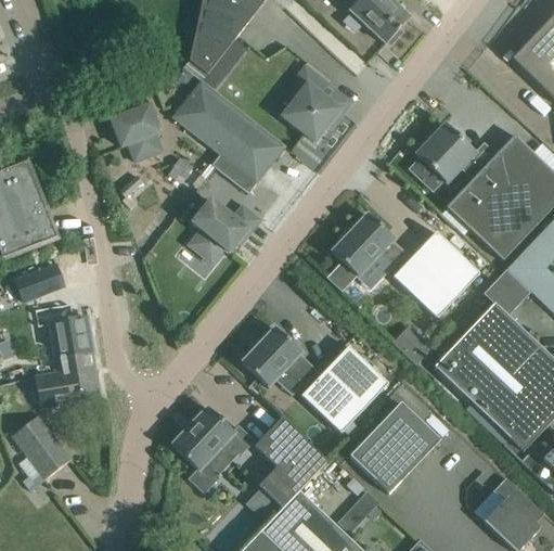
[(203,0),(190,59),(207,73),(265,0),(203,0)]
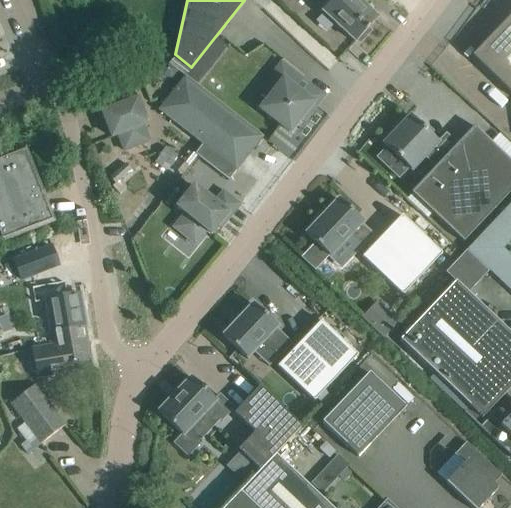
[(360,39),(371,27),(369,25),(378,15),(362,0),(329,0),(322,8),(356,39),(358,37),(360,39)]
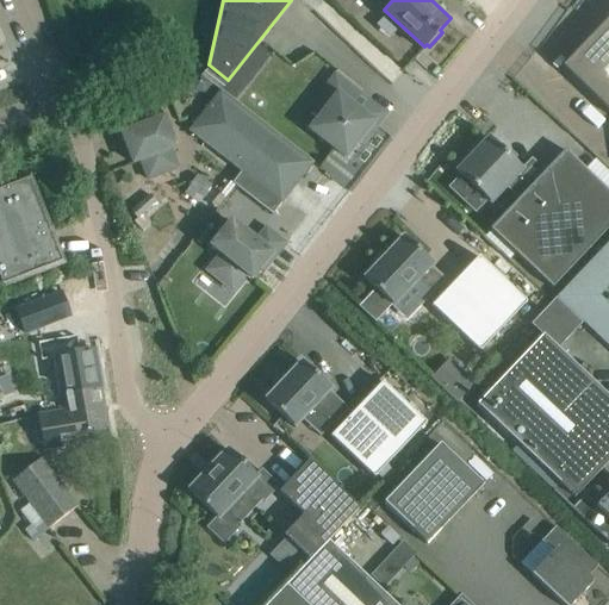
[(608,11),(561,61),(608,106),(608,11)]
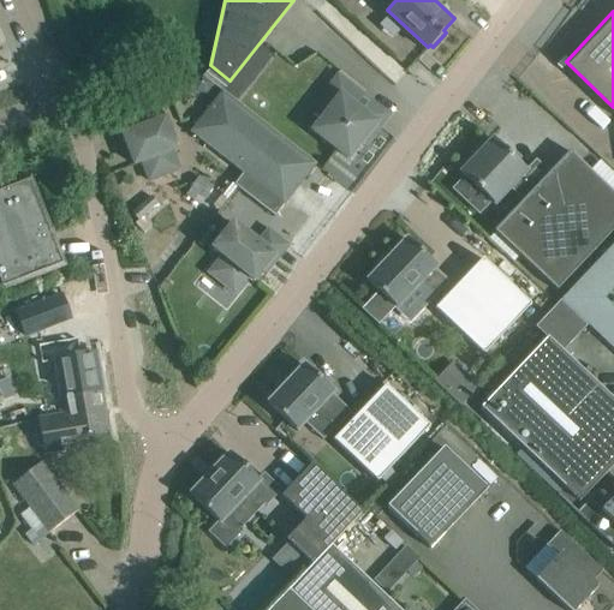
[(313,126),(349,155),(377,119),(356,102),(364,90),(339,70),(322,91),(333,100),(313,126)]
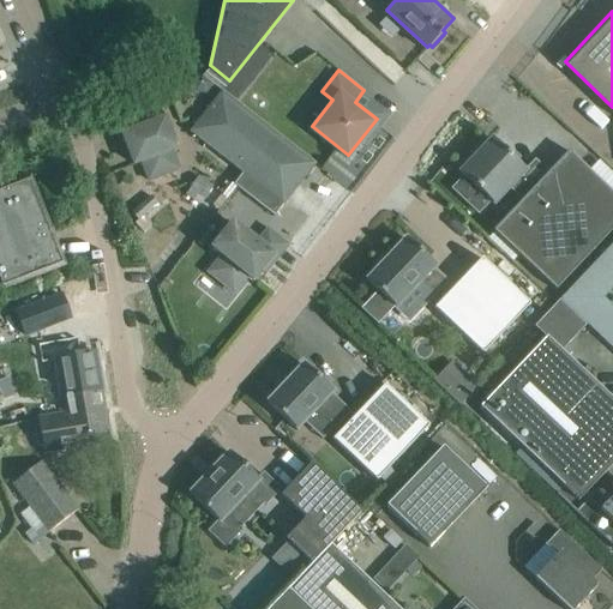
[(276,128),(223,88),(191,128),(244,169),(276,128)]
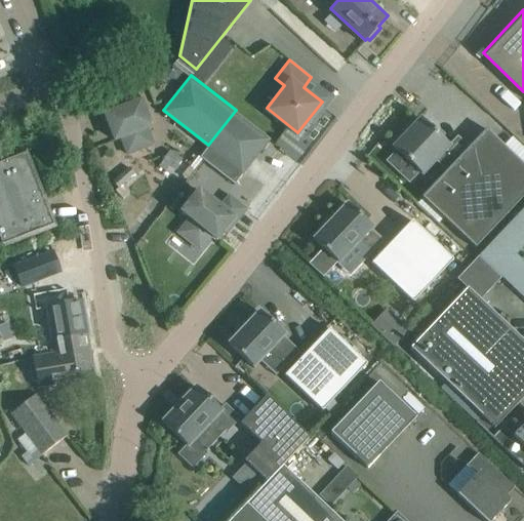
[(143,99),(105,111),(115,137),(122,134),(128,151),(154,142),(148,125),(152,123),(143,99)]
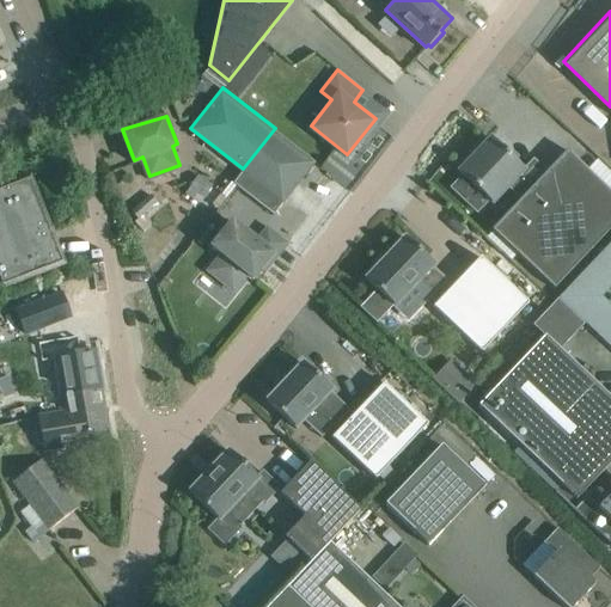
[(275,128),(243,169),(233,179),(274,212),(315,159),(275,128)]
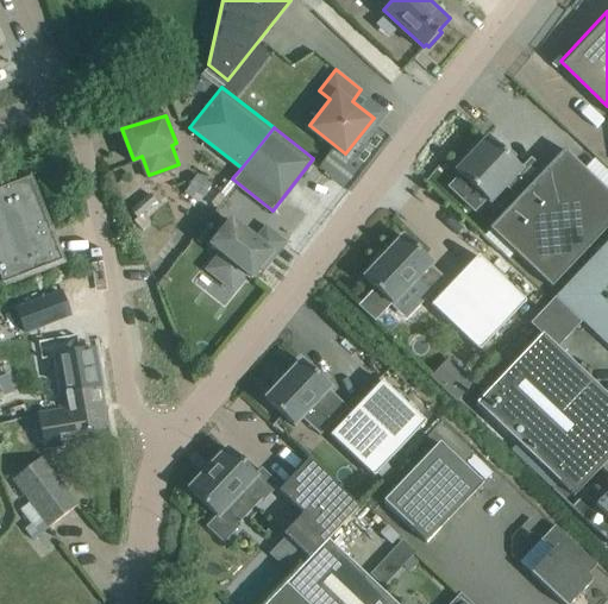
[(459,164),(457,168),(490,200),(507,182),(520,194),(528,184),(515,172),(522,165),(513,156),(515,152),(502,139),(499,143),(489,133),(471,152),(469,150),(457,162),(459,164)]
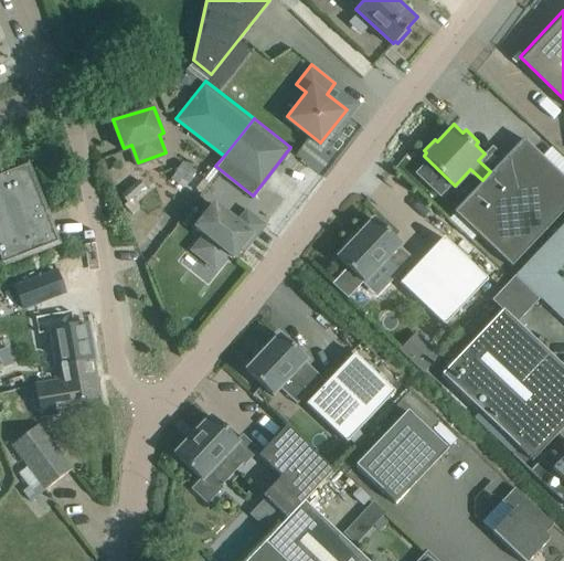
[(482,180),(454,209),(512,264),(563,208),(563,173),(524,136),(482,180)]
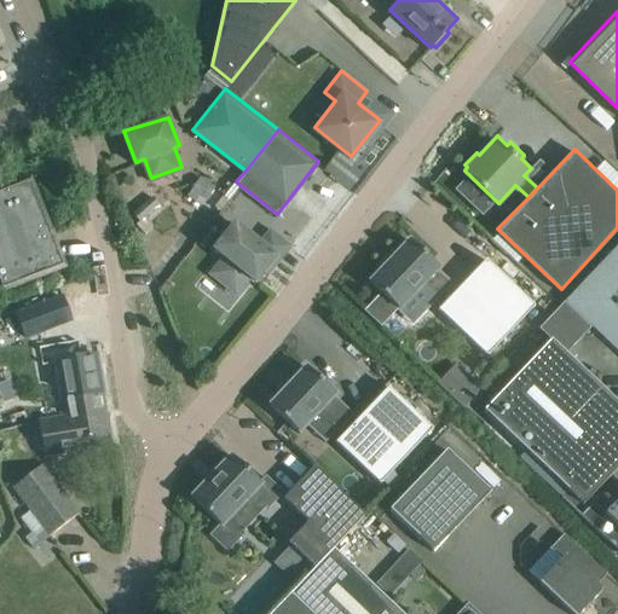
[(32,174),(0,186),(0,283),(1,288),(65,262),(32,174)]
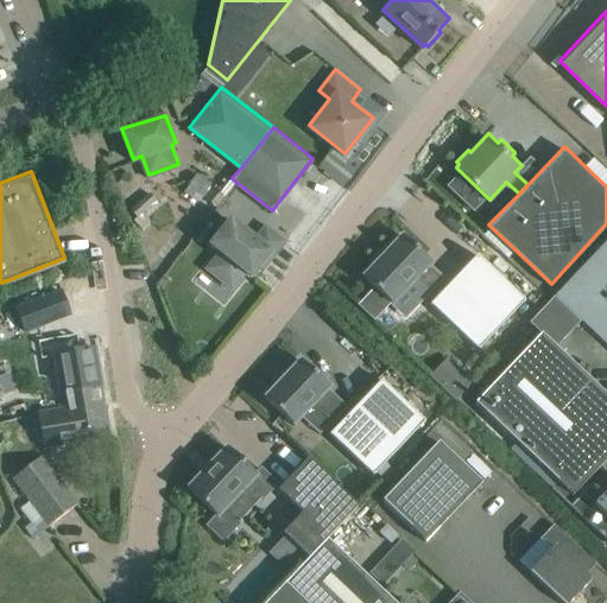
[(271,249),(231,217),(210,242),(220,251),(208,266),(232,285),(245,270),(251,274),(271,249)]
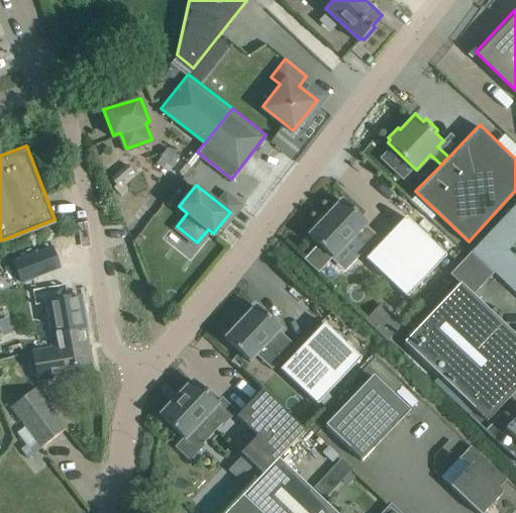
[(367,221),(342,198),(330,210),(328,208),(320,217),(322,219),(309,232),(319,242),(305,257),(318,269),(332,254),(333,257),(353,235),(365,245),(377,233),(366,223),(367,221)]
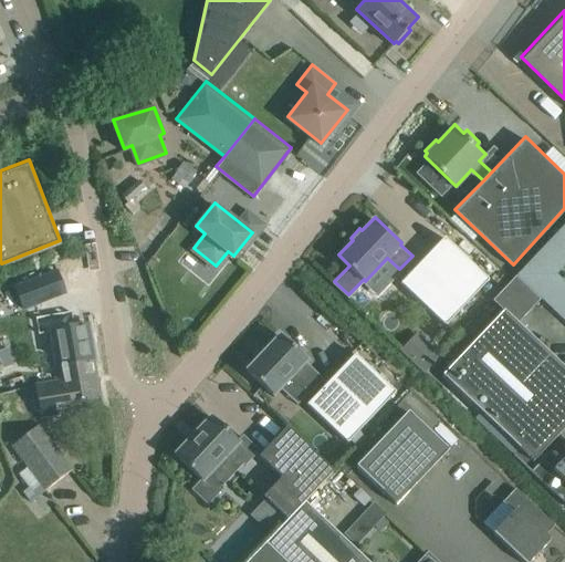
[(445,235),(400,281),(401,282),(403,282),(446,323),(489,278),(446,236),(445,235)]
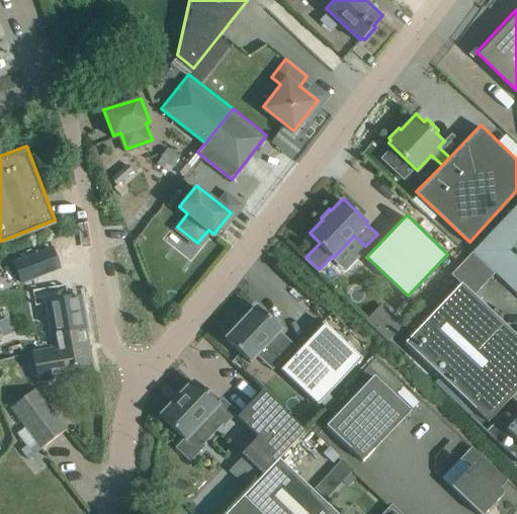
[(51,246),(15,259),(23,280),(60,266),(51,246)]
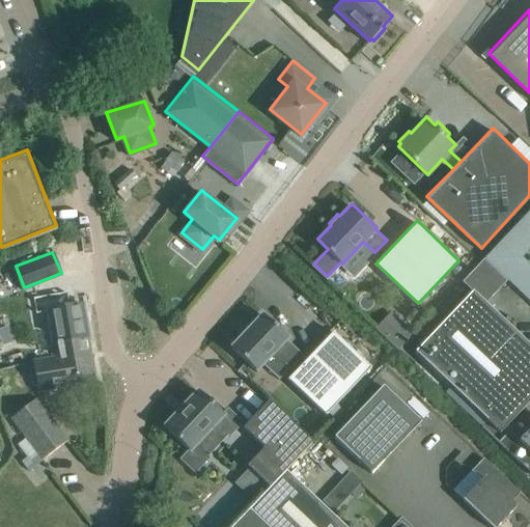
[(487,418),(500,431),(529,398),(529,342),(473,288),(415,350),(451,384),(487,418)]
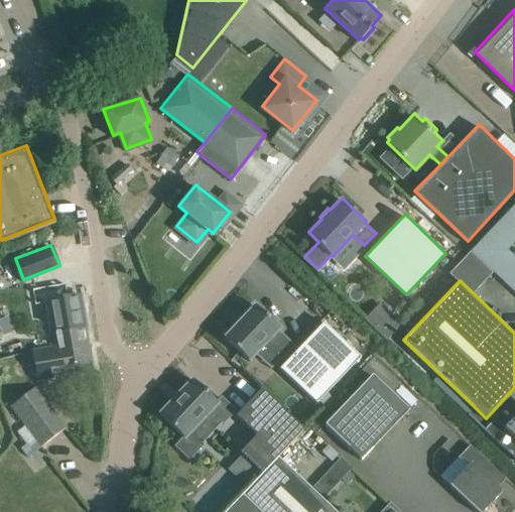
[(49,331),(52,343),(67,341),(65,329),(86,325),(80,292),(48,298),(53,330),(49,331)]
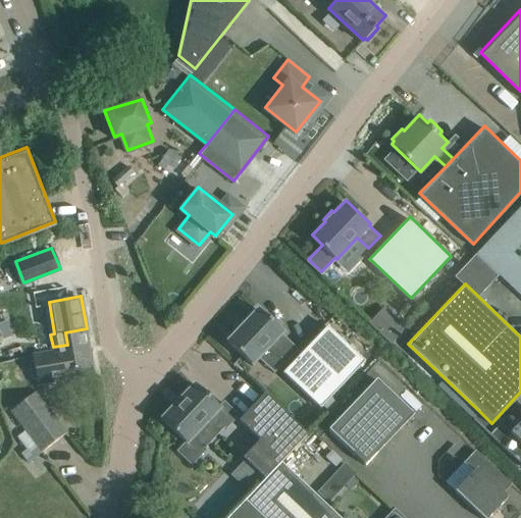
[(384,303),(368,317),(391,341),(406,325),(384,303)]
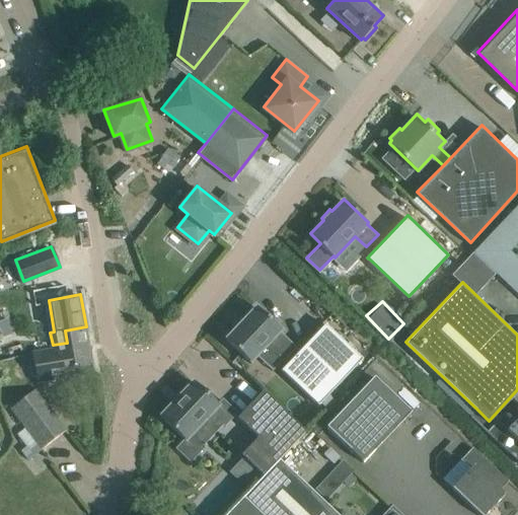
[(269,343),(284,357),(296,345),(280,329),(282,327),(274,320),(276,318),(268,310),(265,312),(256,304),(226,337),(251,360),(269,343)]
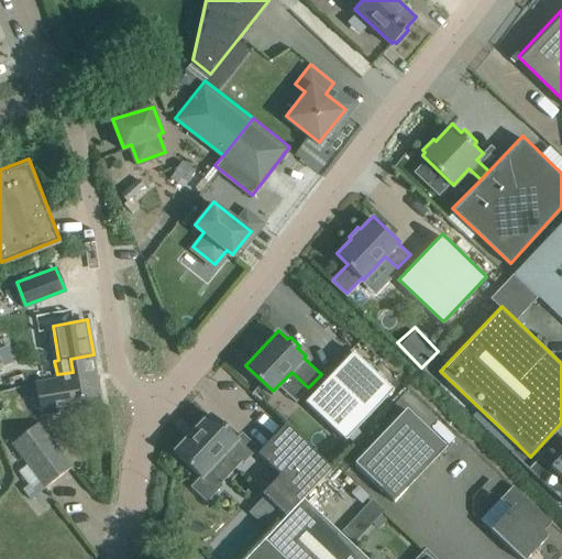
[(354,349),(306,399),(307,401),(345,438),(394,387),(354,350),(355,350),(354,349)]
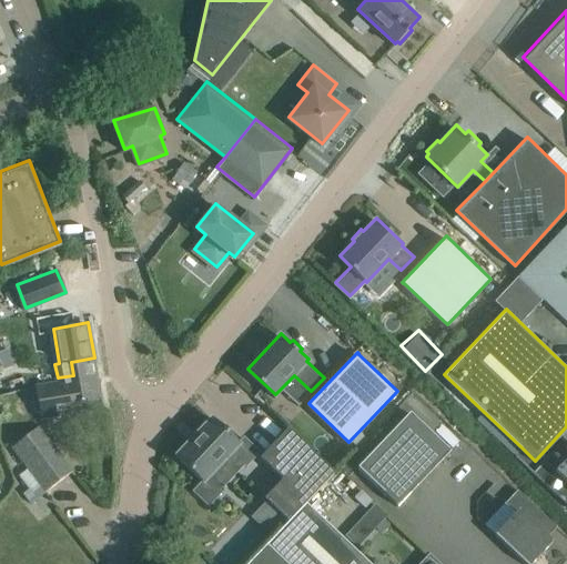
[(74,411),(73,402),(101,396),(94,358),(71,362),(73,375),(58,378),(58,380),(37,383),(39,393),(34,394),(37,409),(42,408),(43,416),(74,411)]
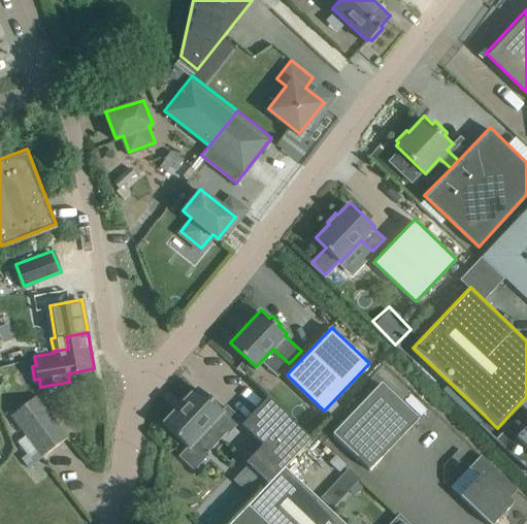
[(370,468),(419,417),(382,381),(332,432),(370,468)]
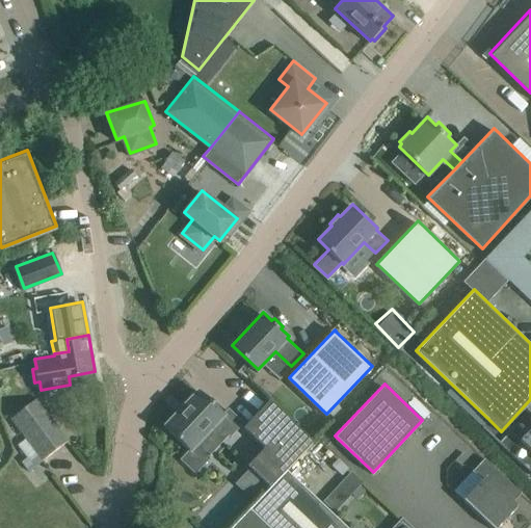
[(452,385),(447,390),(483,425),(488,419),(452,385)]
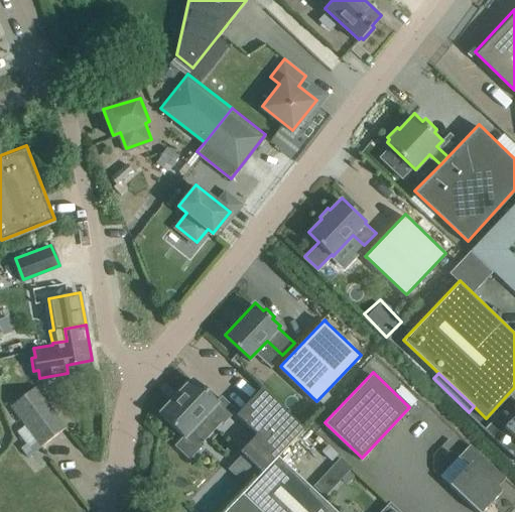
[(224,419),(235,408),(222,395),(218,400),(192,377),(159,412),(184,435),(176,443),(189,456),(203,441),(190,430),(212,408),(224,419)]
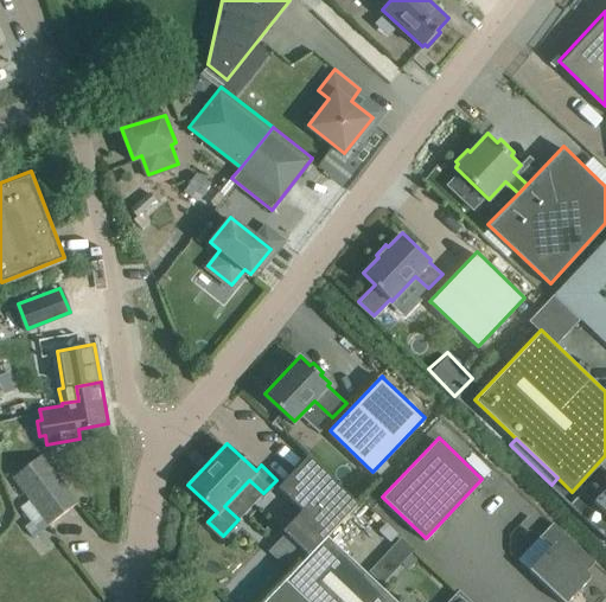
[(13,474),(49,522),(50,522),(78,500),(42,453),(13,474)]
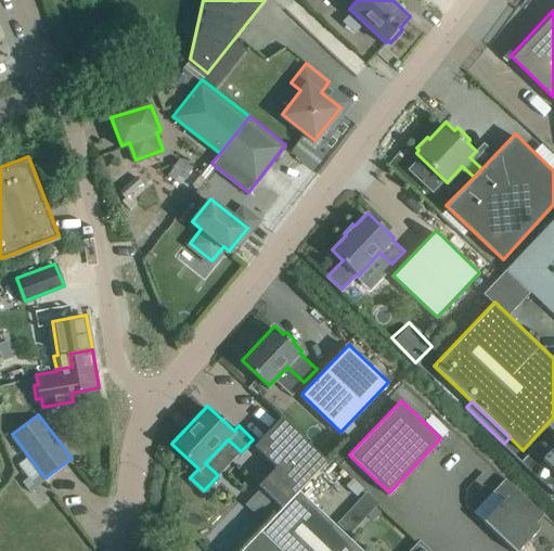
[(283,507),(299,489),(327,460),(282,417),(255,445),(278,465),(259,485),(283,507)]
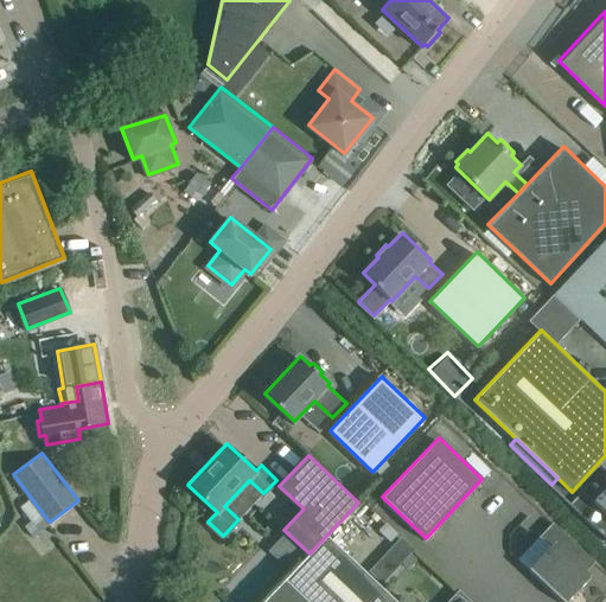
[(571,503),(595,526),(595,525),(595,524),(605,513),(605,488),(603,492),(591,481),(571,503)]
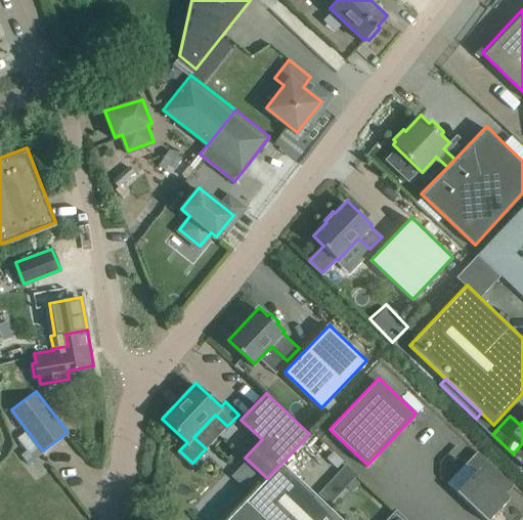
[(334,449),(327,457),(337,466),(344,459),(334,449)]
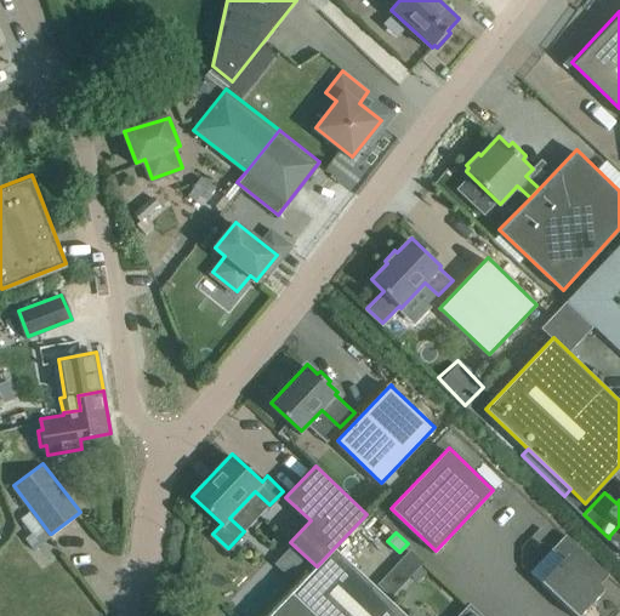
[(591,558),(592,557),(567,532),(555,546),(566,557),(541,582),(578,615),(579,615),(603,591),(579,568),(590,557),(591,558)]
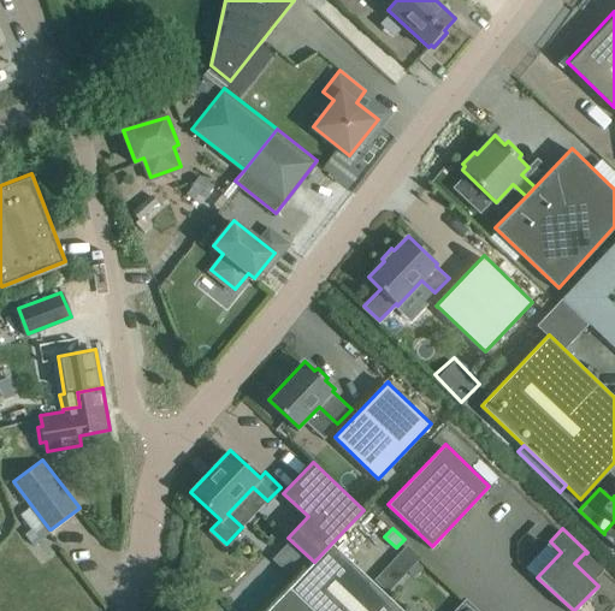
[(376,576),(390,588),(421,553),(407,541),(376,576)]
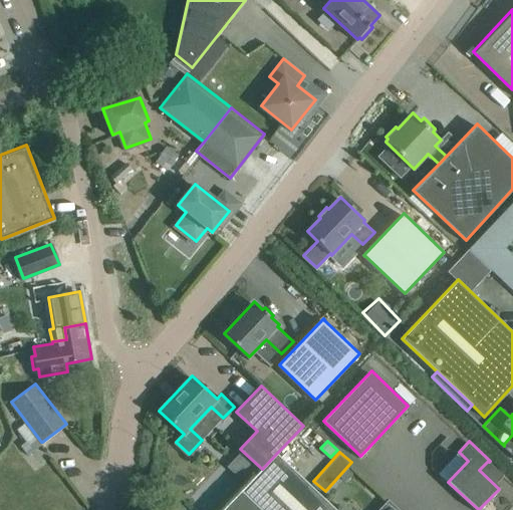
[(336,509),(277,453),(262,469),(241,491),(261,509),(336,509)]
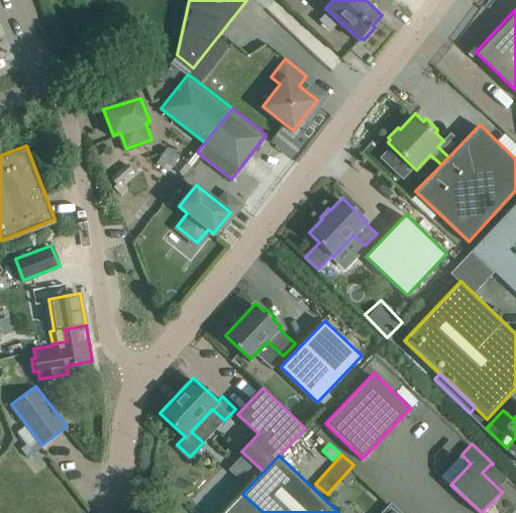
[(263,512),(242,494),(224,512),(263,512)]
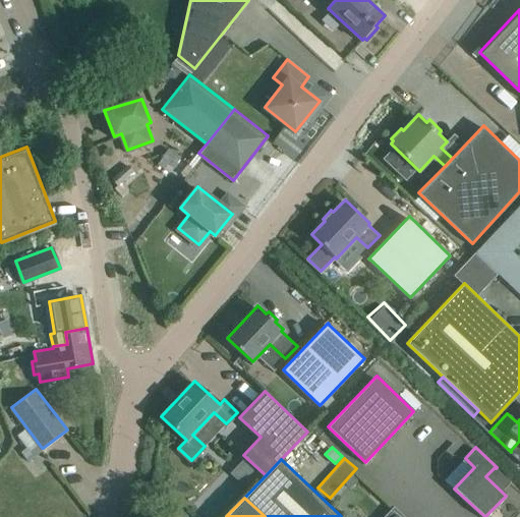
[(407,516),(394,505),(382,516),(407,516)]
